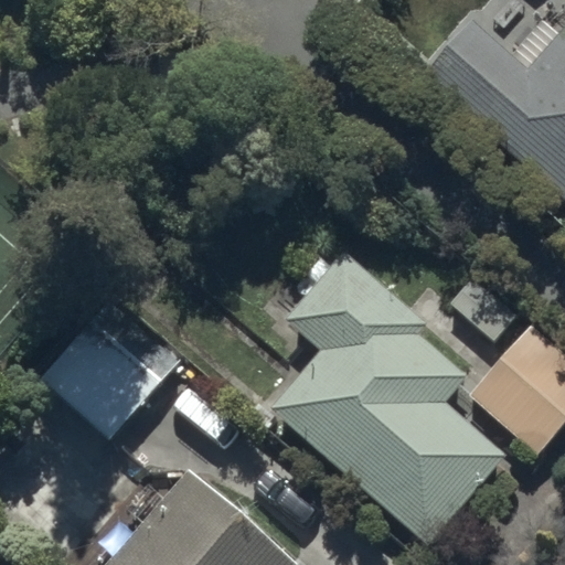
[(541,33),(511,68),(477,40),(428,96),(564,212),(564,51),(564,53),(541,33)]
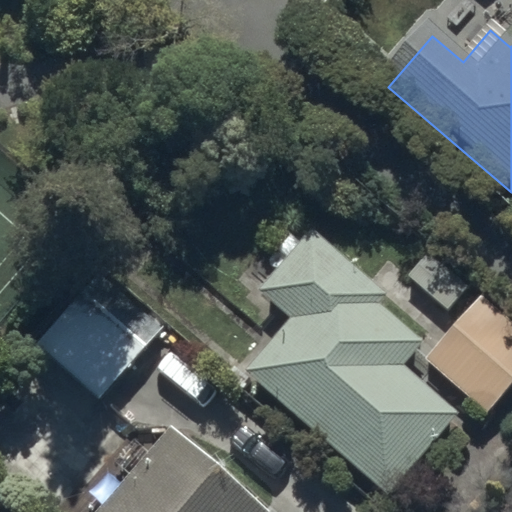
[(291,317),(247,370),(387,502),(464,421),(407,362),(422,340),(381,301),(385,294),(313,227),(260,289),(291,317)]
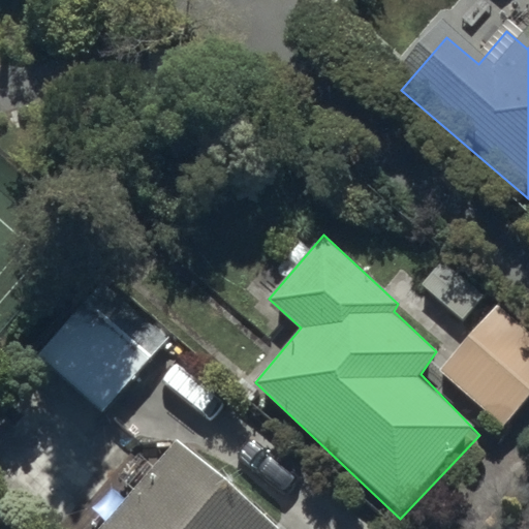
[(175,356),(114,296),(37,371),(98,432),(175,356)]
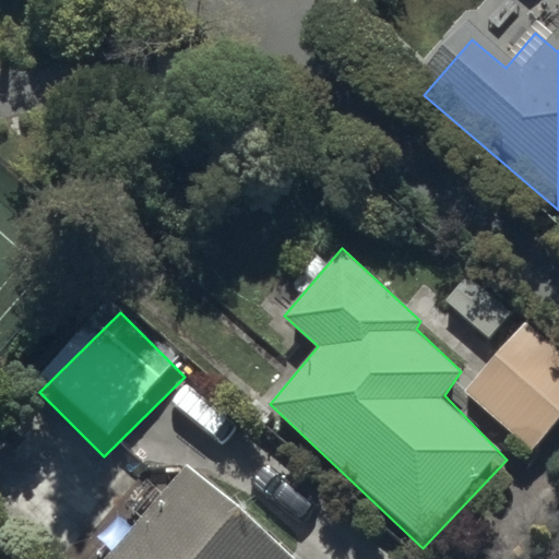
[(558,349),(525,321),(466,390),(533,450),(558,418),(558,349)]
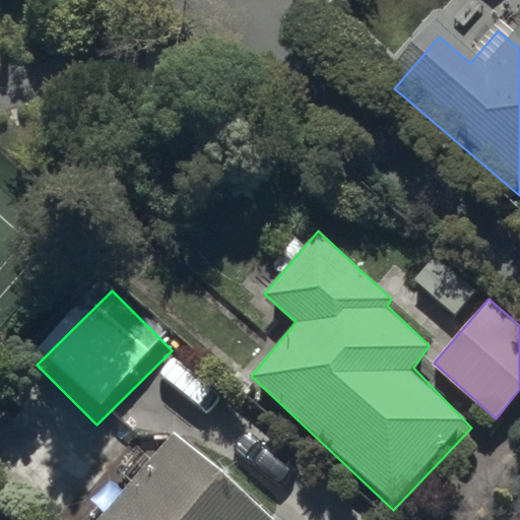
[(259,519),(175,446),(109,519),(259,519)]
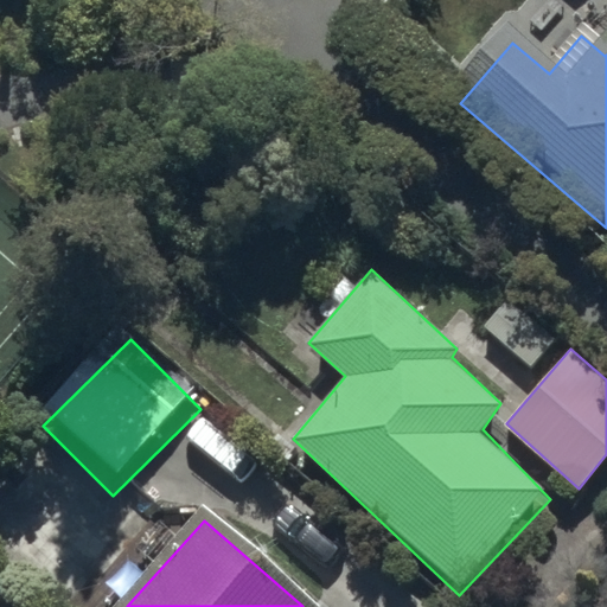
All buildings are outlined.
